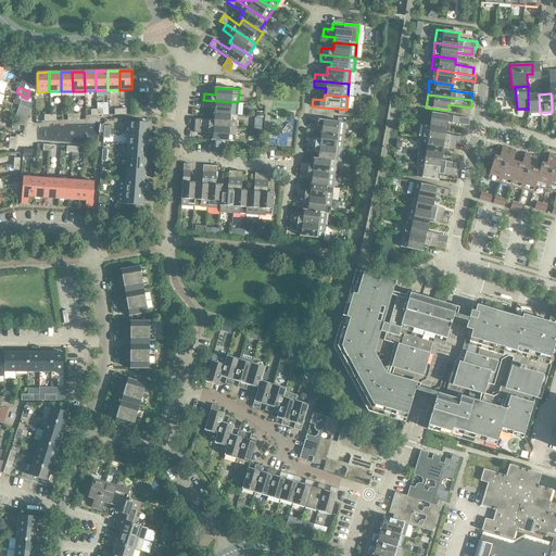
[(539,95),(528,96),(529,114),(540,113),(539,95)]
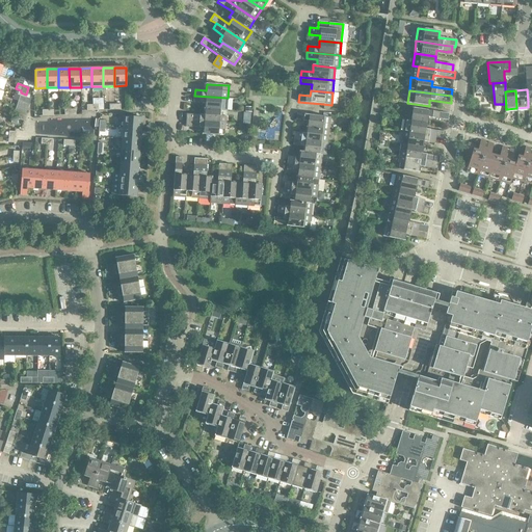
[(15,94),(12,99),(19,101),(29,105),(31,100),(25,98),(20,96),(15,94)]
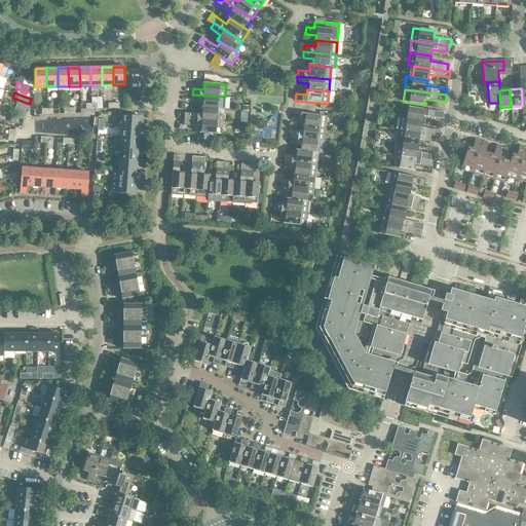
[(192,101),(203,102),(202,108),(224,109),(225,97),(192,95),(192,101)]
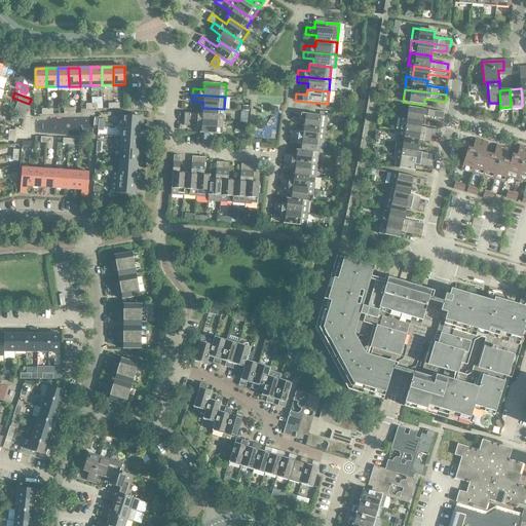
[(408,107),(407,119),(406,119),(421,121),(422,116),(443,119),(444,112),(408,107)]
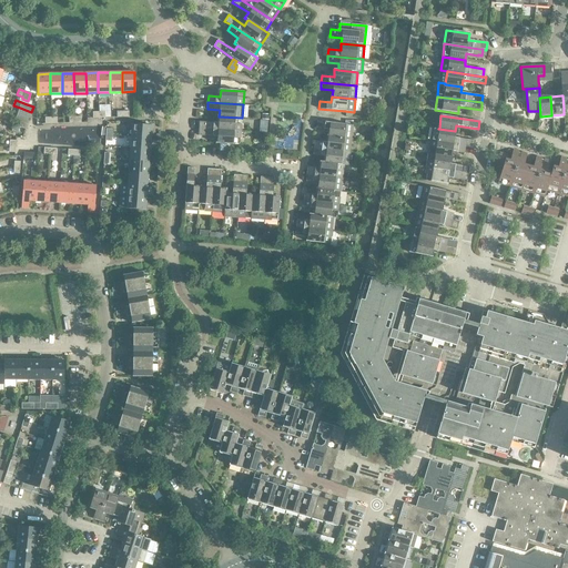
[(219,123),(199,121),(199,129),(241,131),(242,118),(219,117),(219,123)]
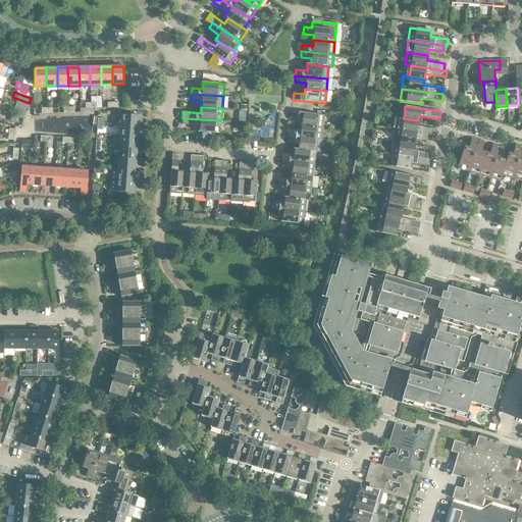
[(22,118),(23,115),(24,115),(24,113),(14,110),(12,115),(22,118)]
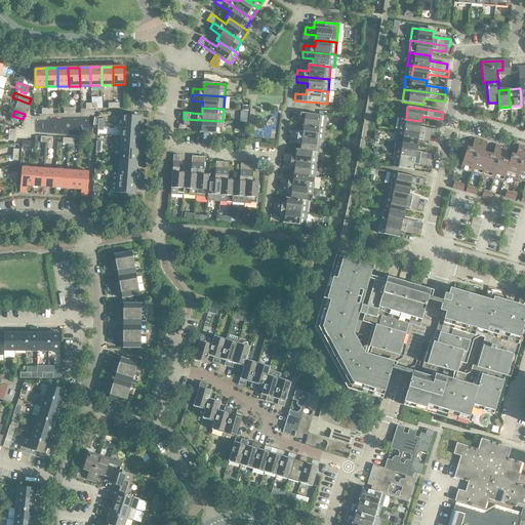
[(293,112),(292,119),(303,120),(304,120),(303,126),(324,128),(326,112),(319,111),(318,115),(313,115),(293,112)]
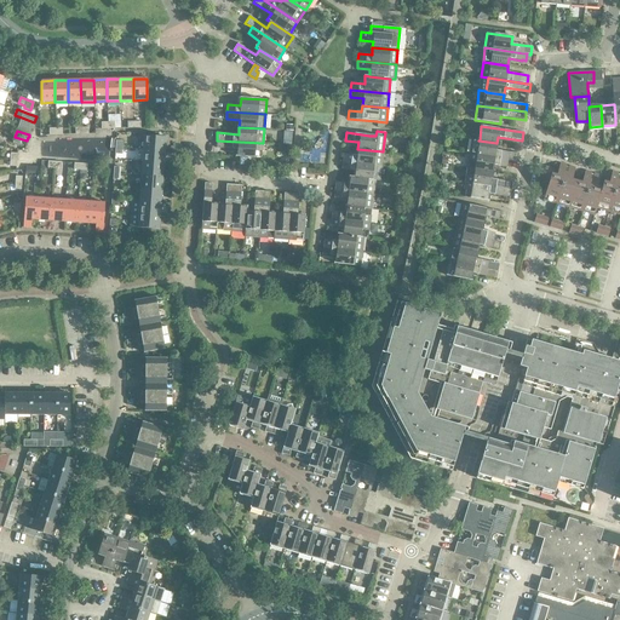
[(165,150),(166,137),(144,136),(143,149),(165,150)]
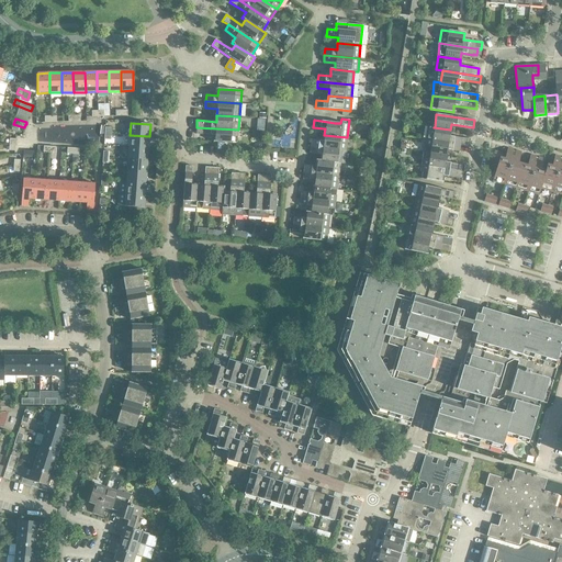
[(435,127),(428,126),(426,139),(460,145),(468,146),(469,139),(449,136),(450,130),(434,127),(435,127)]
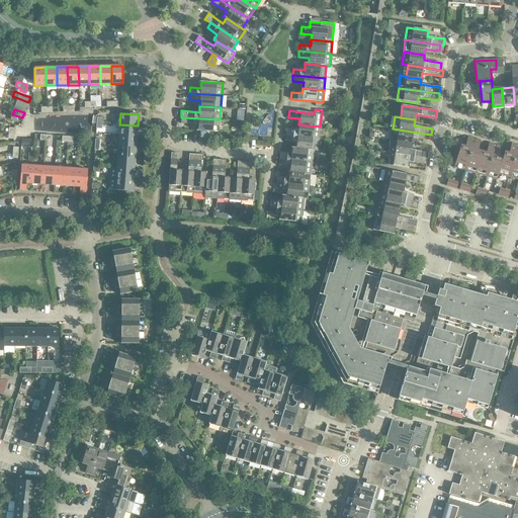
[(197,131),(219,133),(220,119),(181,117),(180,123),(198,124),(197,131)]
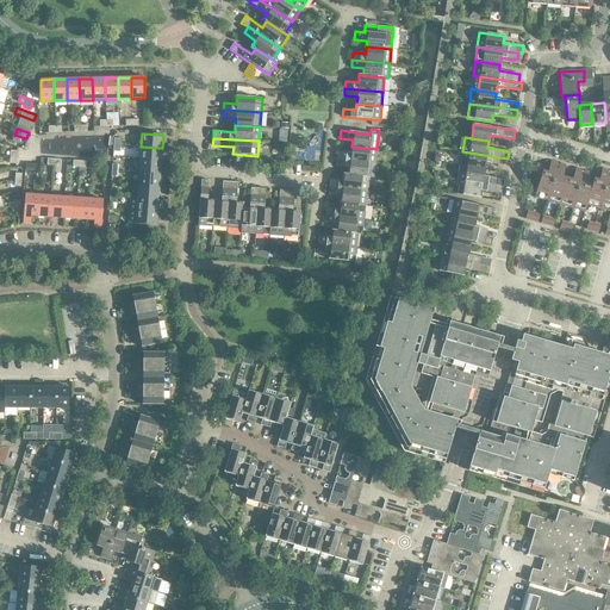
[(161,161),(162,148),(141,147),(139,160),(161,161)]
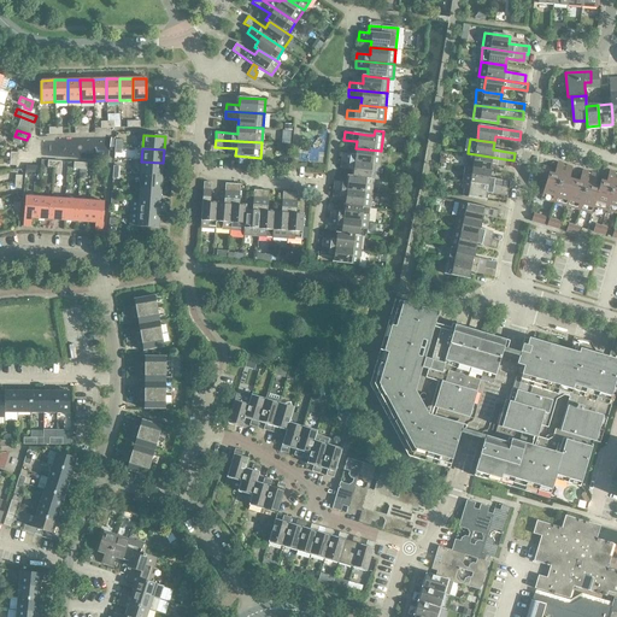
[(380,165),(381,151),(356,148),(356,154),(342,153),(341,160),(380,165)]
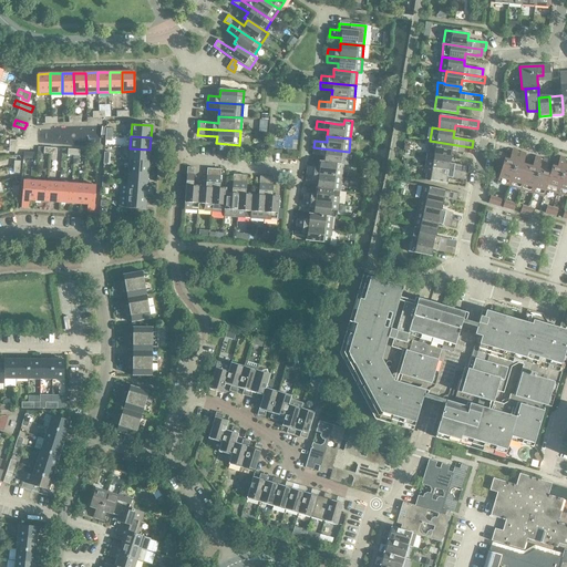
[(463,153),(464,146),(430,141),(428,154),(450,157),(451,151),(463,153)]
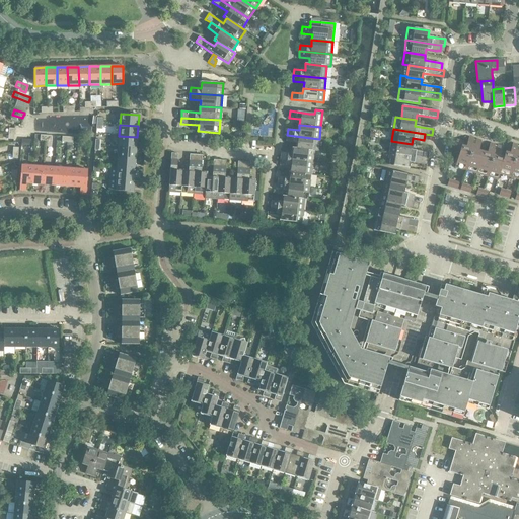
[(319,139),(287,135),(286,142),(297,143),(296,148),(314,150),(313,151),(317,152),(319,139)]
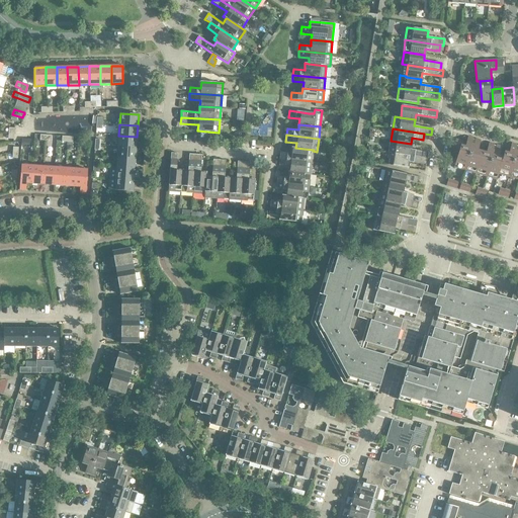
[(137,137),(118,136),(118,147),(136,148),(137,137)]
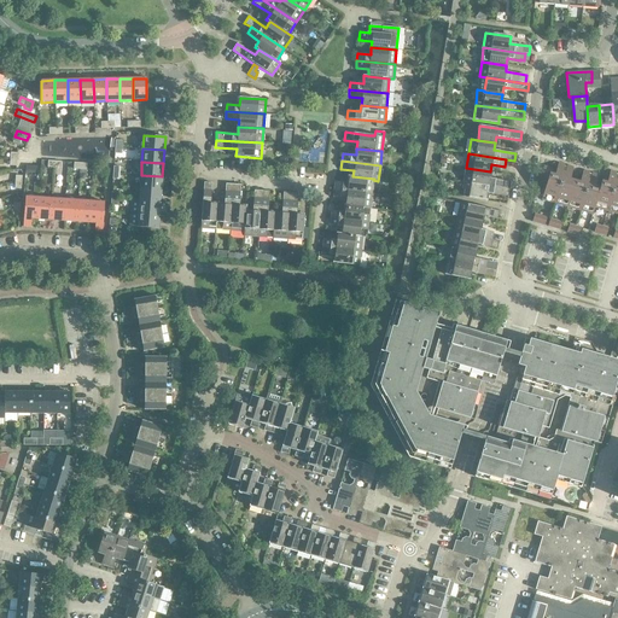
[(544,188),(542,199),(554,203),(563,175),(561,174),(564,164),(558,163),(554,175),(549,174),(549,176),(548,180),(547,185),(546,185),(544,188)]
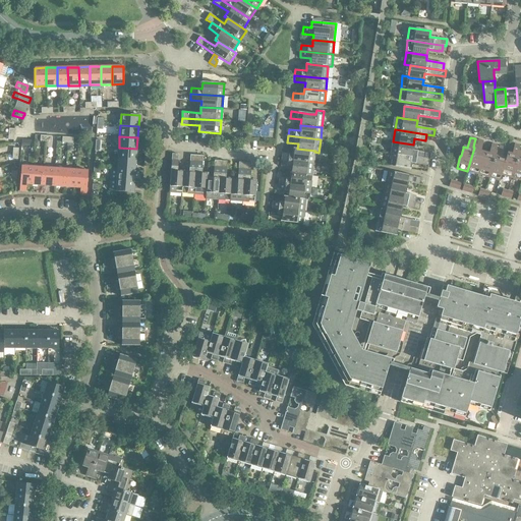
[(474,148),(467,171),(478,174),(484,153),(480,152),(483,140),(478,139),(475,148),(474,148)]
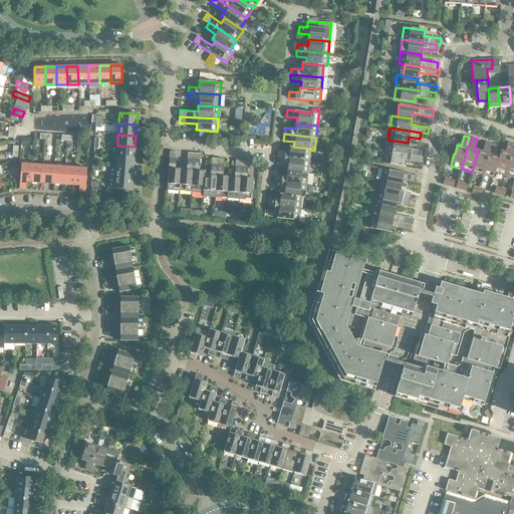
[(450,145),(457,147),(457,145),(459,141),(452,139),(450,145)]
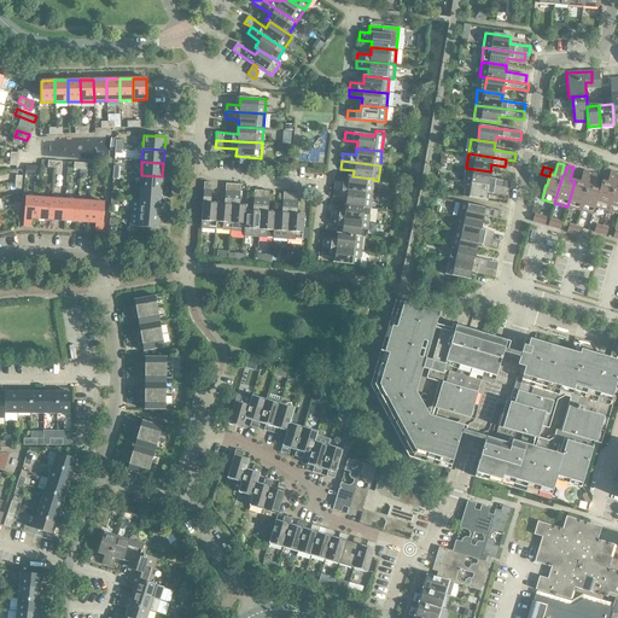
[(490,172),(466,168),(464,181),(509,188),(511,181),(489,179),(490,172)]
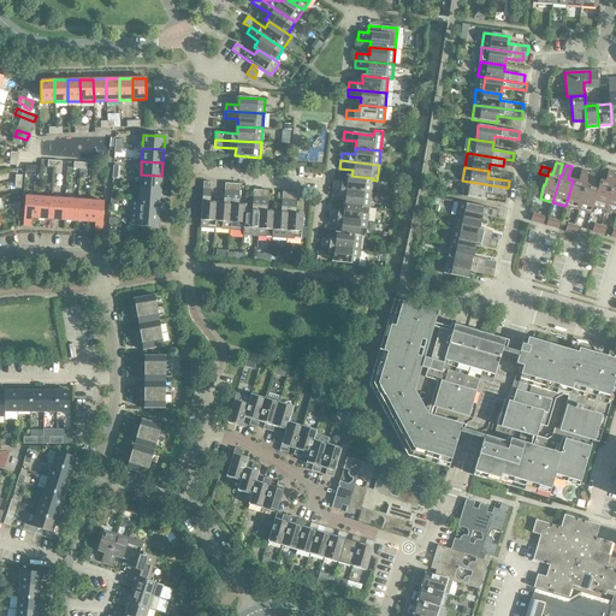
[(578,182),(573,181),(566,206),(578,209),(582,193),(586,182),(585,182),(587,171),(581,170),(578,182)]
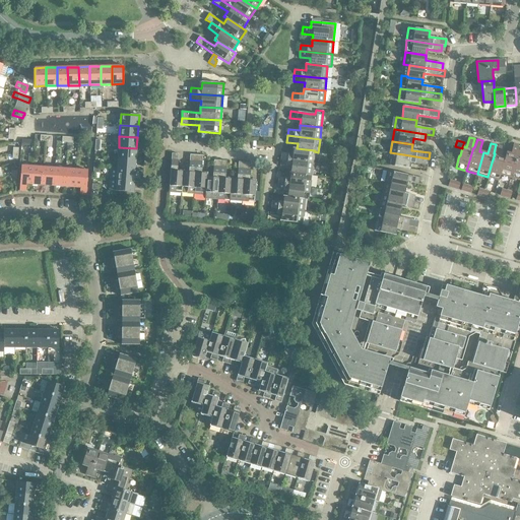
[(505,158),(500,174),(510,177),(517,153),(516,153),(518,145),(513,143),(512,149),(510,153),(506,152),(504,158),(505,158)]
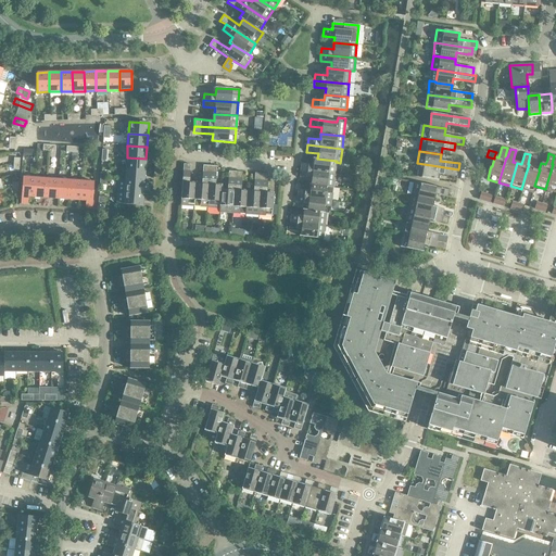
[(529,164),(526,174),(521,189),(533,192),(534,186),(539,169),(534,168),(538,158),(532,155),(530,164),(529,164)]
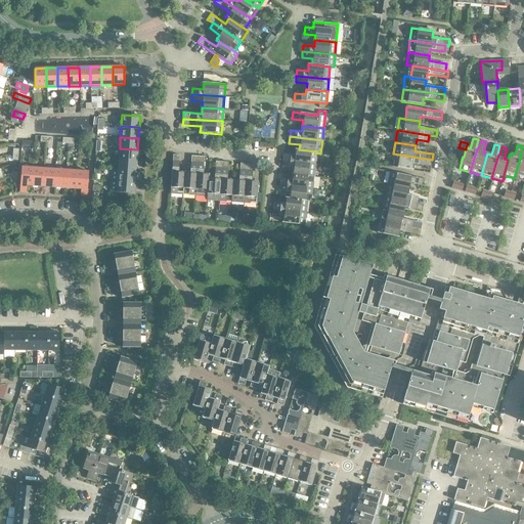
[(456,155),(463,157),(464,157),(466,149),(459,147),(456,155)]
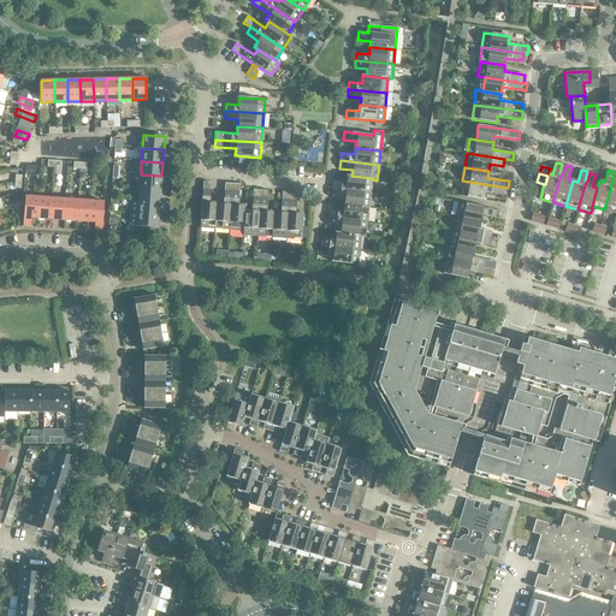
[(161,176),(141,175),(140,187),(161,189),(161,176)]
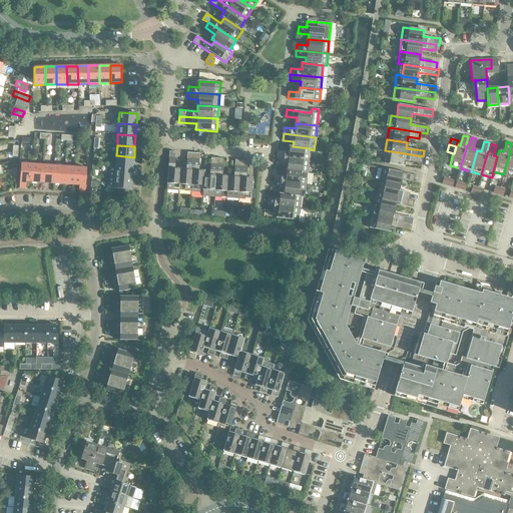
[(309,161),(310,149),(311,148),(293,146),(290,146),(289,152),(278,151),(278,157),(309,161)]
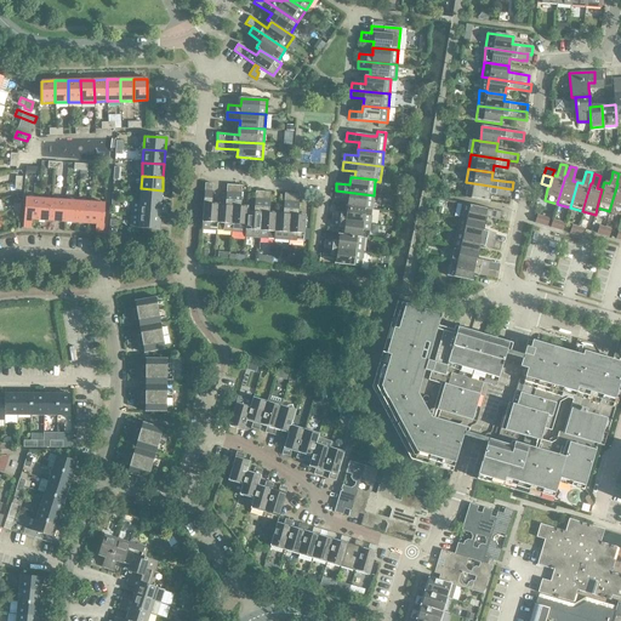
[(617,183),(609,211),(620,215),(620,177),(619,184),(617,183)]
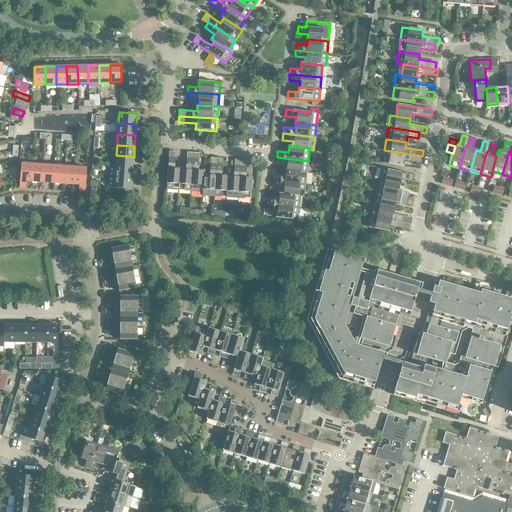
[(421,163),(422,156),(384,150),(382,163),(403,166),(404,160),(421,163)]
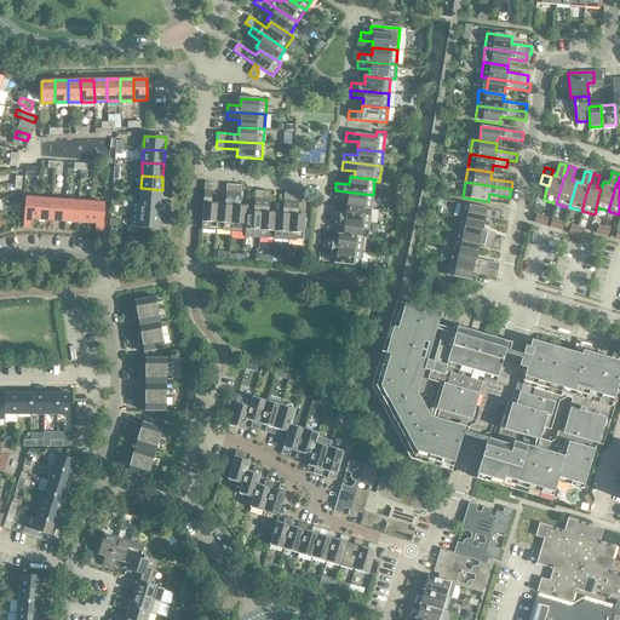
[(205,183),(201,229),(216,230),(217,212),(218,205),(211,205),(212,183),(205,183)]
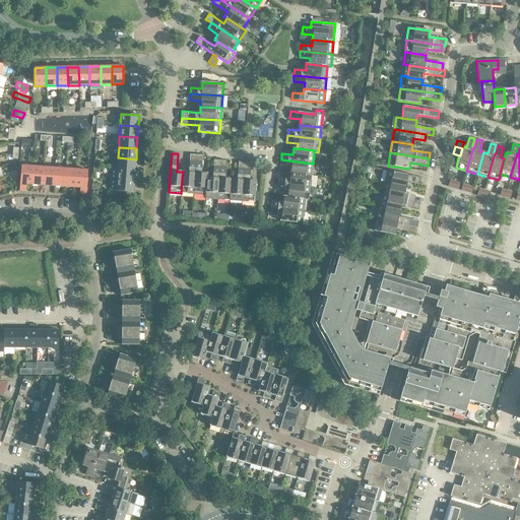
[(182,178),(181,193),(193,194),(195,171),(196,155),(190,154),(188,173),(183,172),(182,178)]
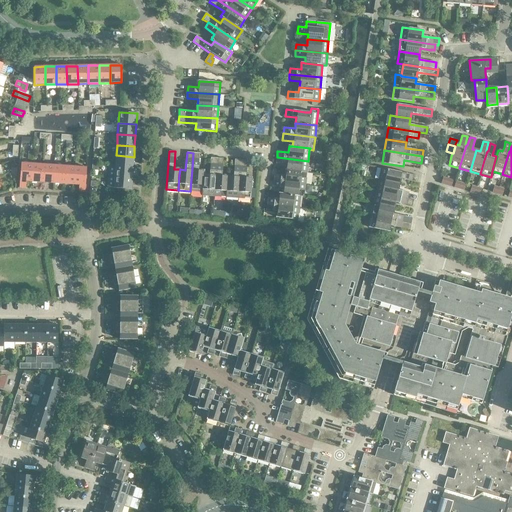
[(198,171),(199,153),(193,153),(192,168),(190,191),(202,192),(204,175),(204,171),(198,171)]
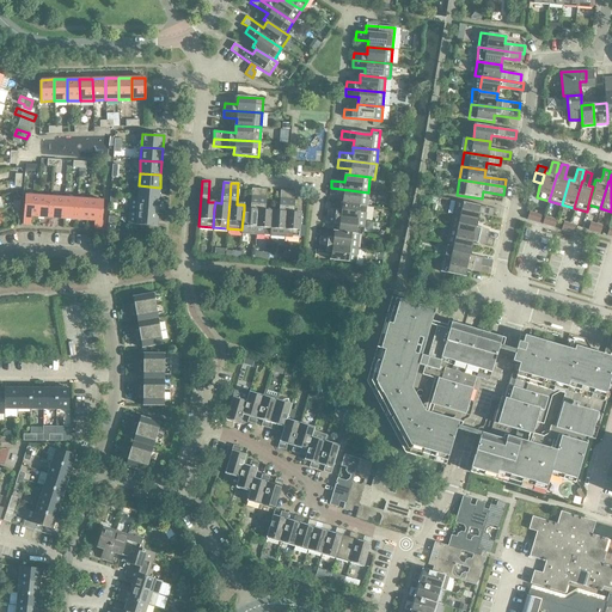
[(160,188),(139,185),(138,199),(159,200),(160,188)]
